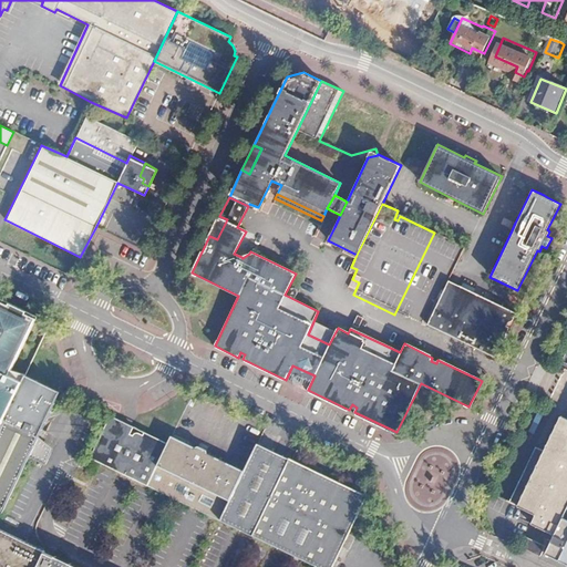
[(227,219),(219,216),(209,236),(217,239),(227,219)]
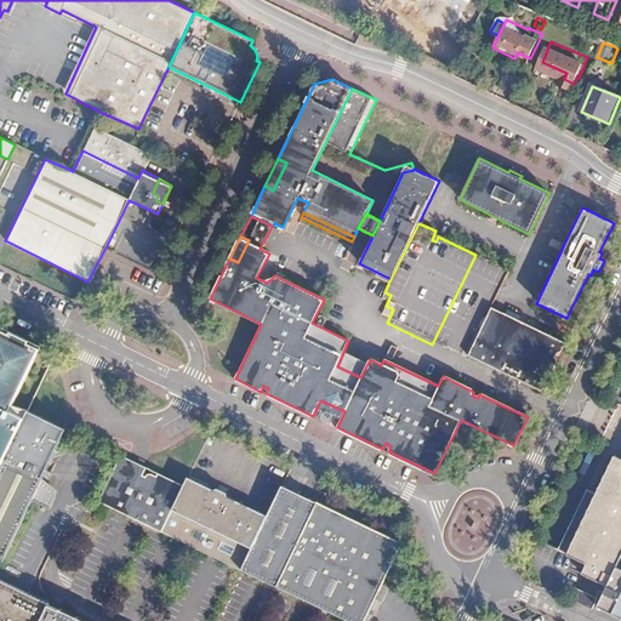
[(508,272),(476,255),(432,345),(465,360),(479,330),(486,315),(490,308),(508,272)]
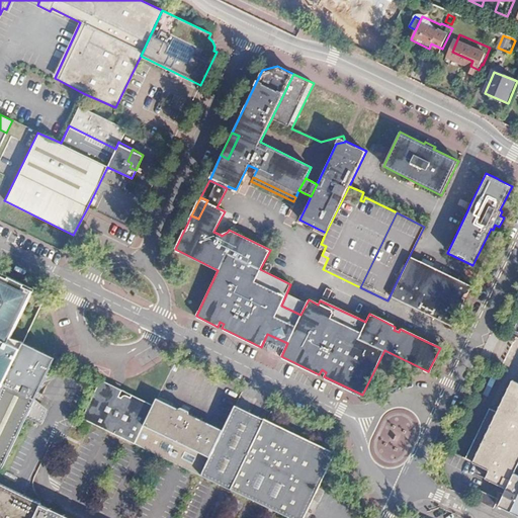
[(328,258),(322,255),(317,266),(323,269),(328,258)]
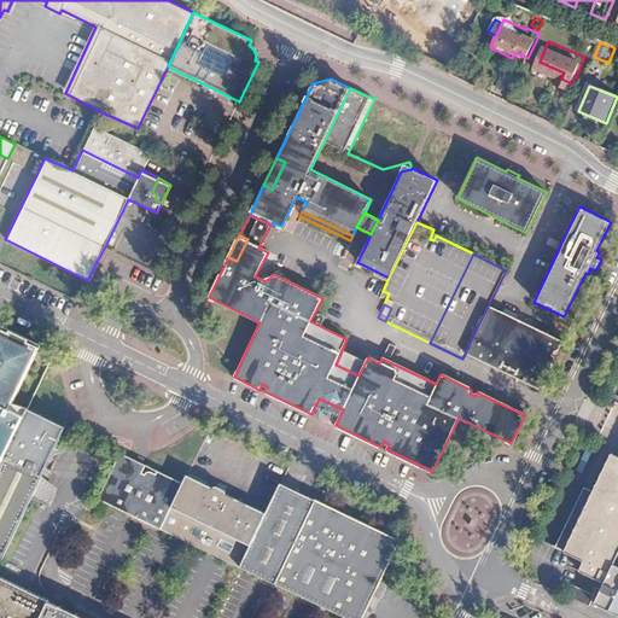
[(484,314),(477,328),(462,359),(535,394),(553,357),(548,355),(549,351),(552,353),(557,350),(560,342),(488,307),(484,314)]
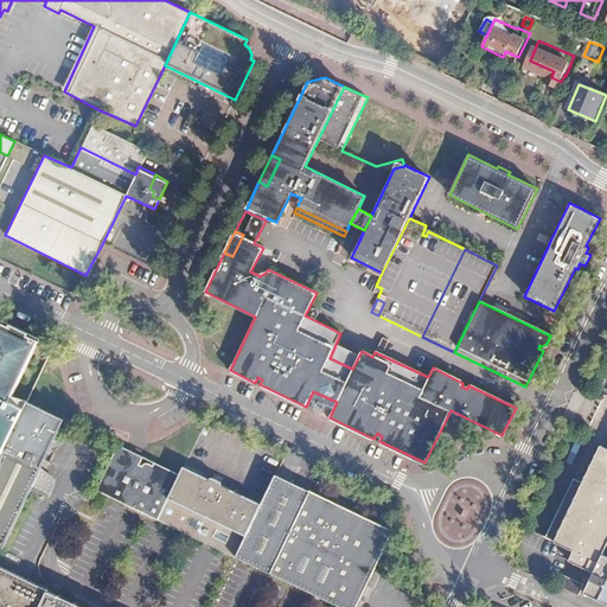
[(0,396),(10,402),(39,342),(0,323),(0,396)]
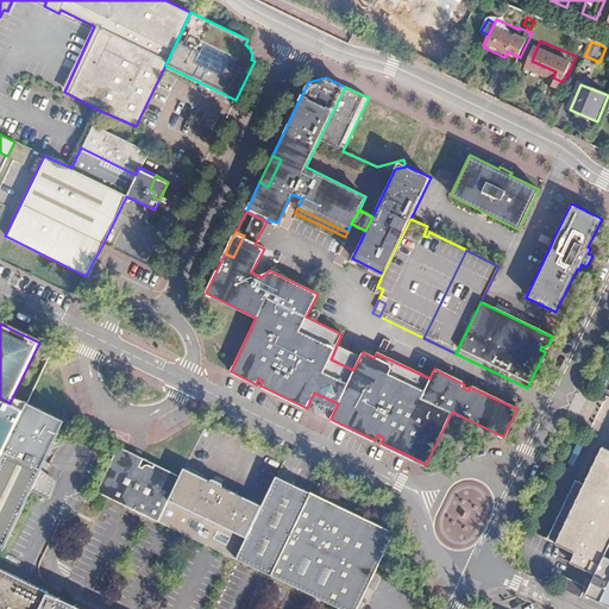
[(389,343),(383,340),(378,350),(384,353),(389,343)]
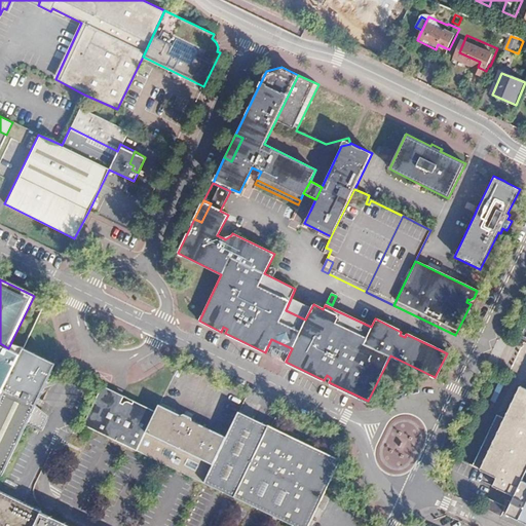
[(292,348),(271,339),(265,352),(286,362),(292,348)]
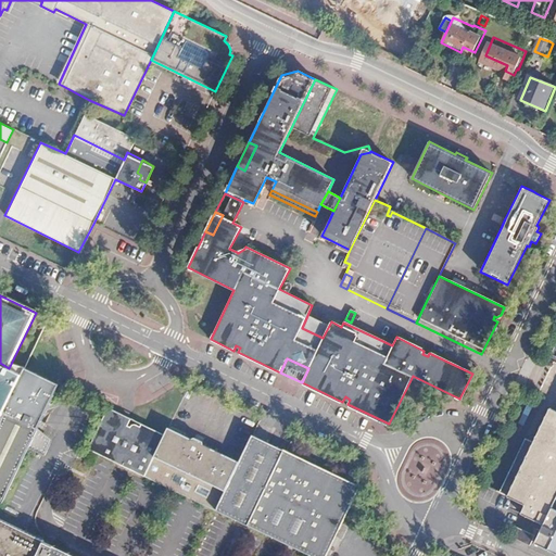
[(0,417),(22,375),(0,363),(0,383),(0,384),(0,417)]
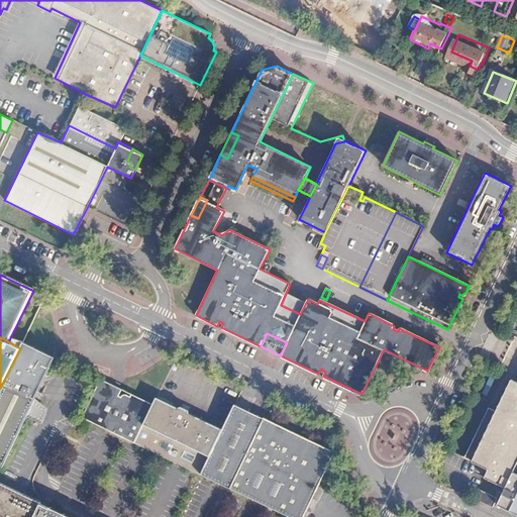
[(20,348),(0,388),(0,516),(32,516),(39,504),(40,501),(0,481),(0,466),(1,467),(26,415),(33,401),(55,357),(23,341),(20,348)]
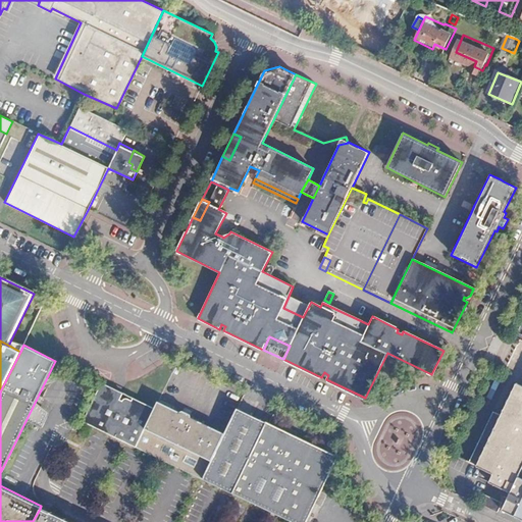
[(497,375),(490,387),(497,390),(502,378),(497,375)]
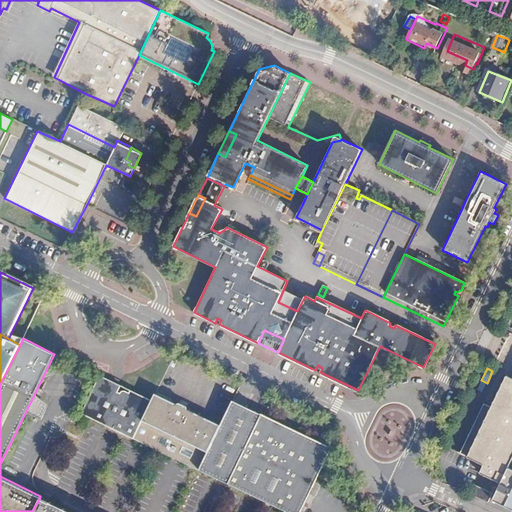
[(511,376),(507,374),(492,405),(468,457),(484,464),(481,472),(480,473),(501,483),(493,500),(511,509),(511,452),(509,452),(511,445),(511,376)]
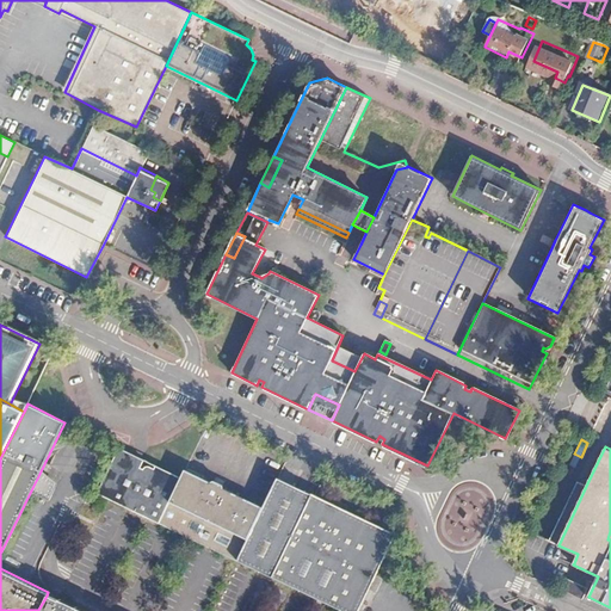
[(180,480),(118,449),(96,494),(159,524),(180,480)]
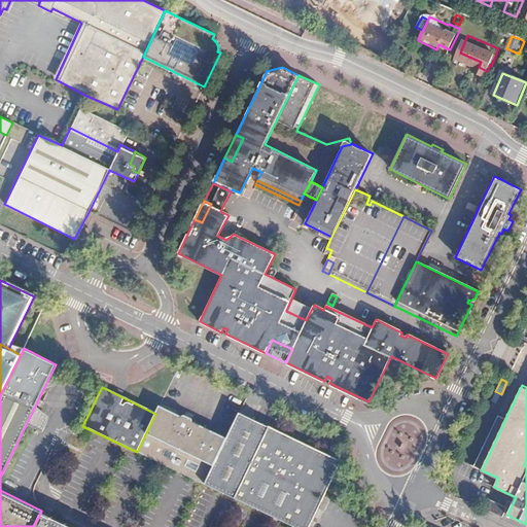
[(160,406),(155,414),(137,452),(204,484),(227,437),(194,421),(188,430),(171,422),(176,413),(160,406)]
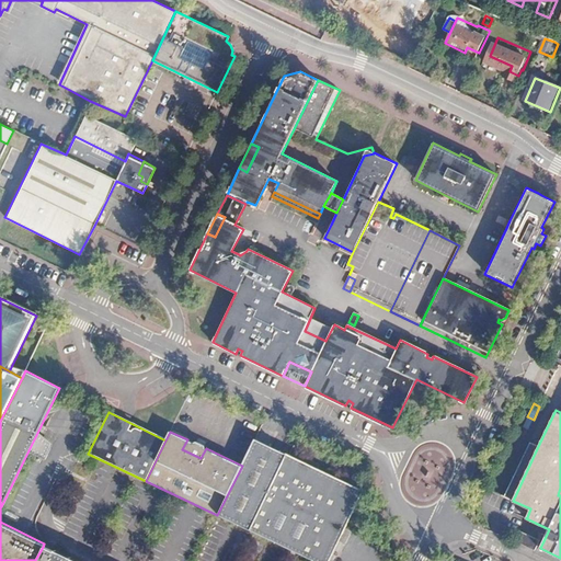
[(52,442),(36,435),(29,450),(44,458),(52,442)]
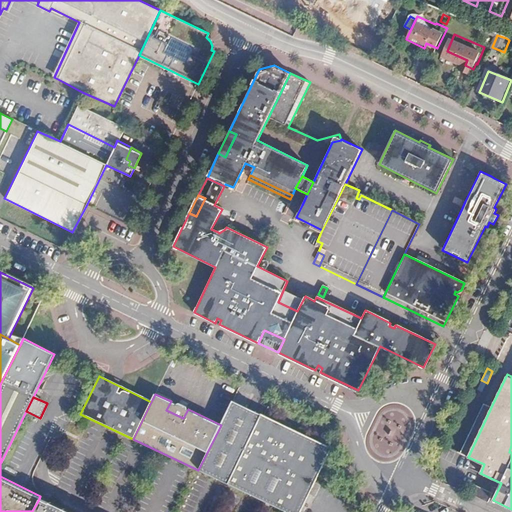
[(233,400),(221,425),(198,470),(286,511),(299,511),(315,478),(314,478),(330,445),(259,412),(253,425),(239,418),(245,406),(233,400)]
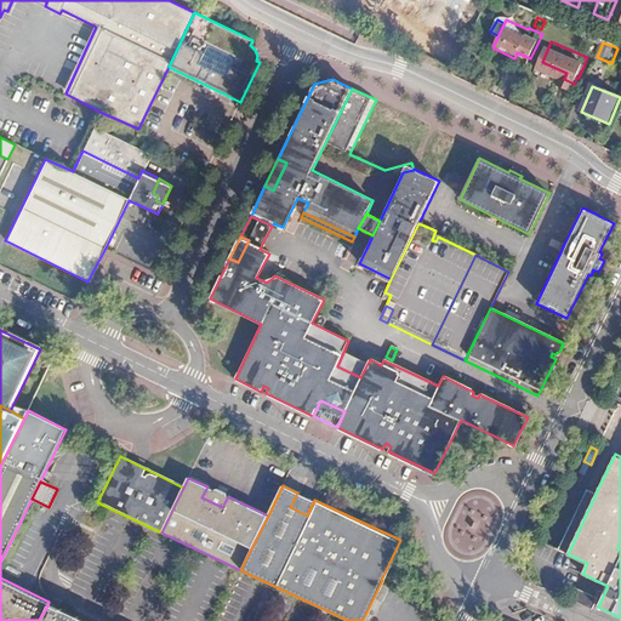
[(214,490),(208,486),(201,497),(222,507),(228,496),(227,491),(218,488),(214,490)]
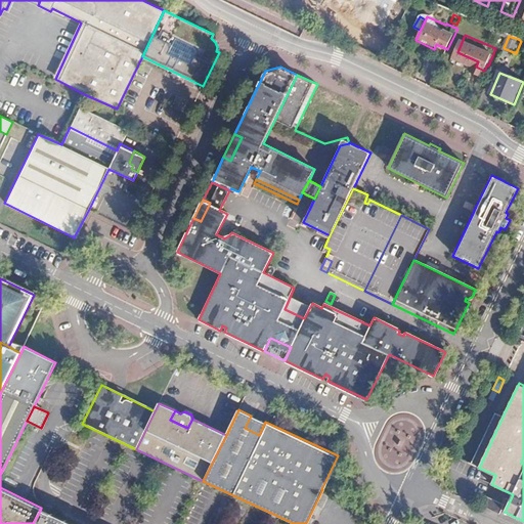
[(469,463),(479,468),(504,415),(494,410),(469,463)]
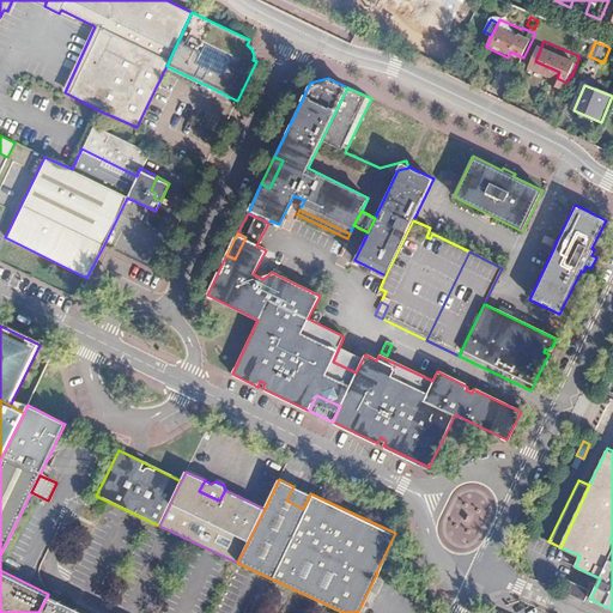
[(310,493),(293,486),(286,501),(303,509),(310,493)]
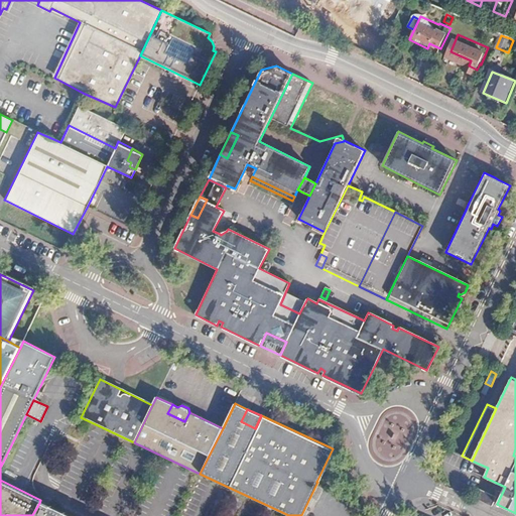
[(337,456),(333,454),(329,462),(333,465),(337,456)]
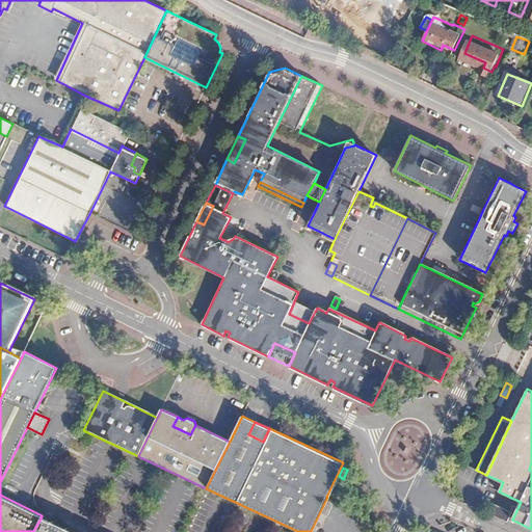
[(490,509),(489,512),(508,521),(511,513),(493,505),(490,509)]
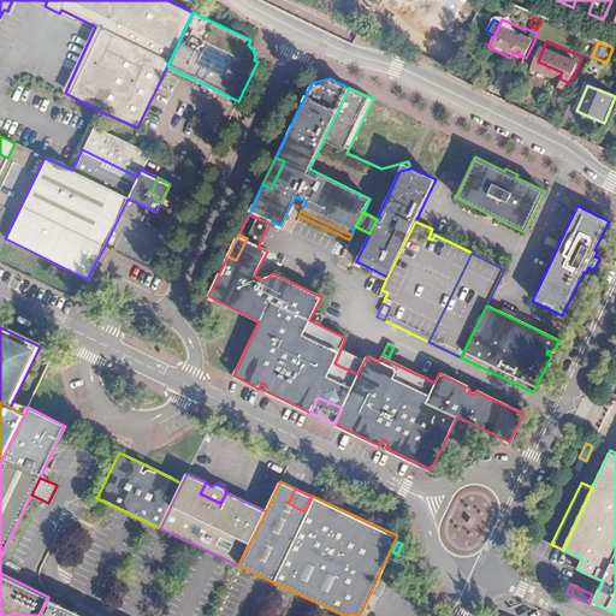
[(47,600),(39,615),(86,615),(58,602),(57,605),(47,600)]
